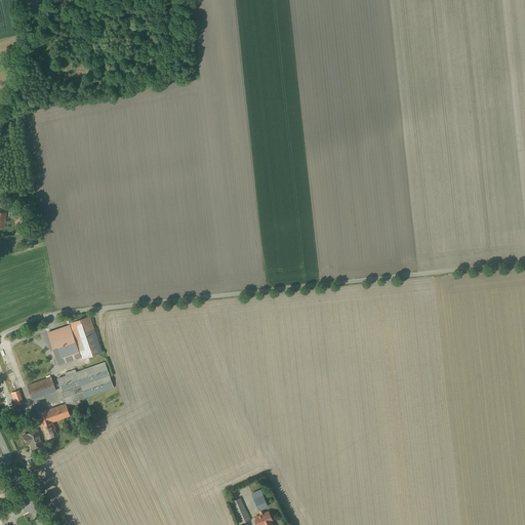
[(38,0),(27,0),(28,11),(39,11),(38,0)]
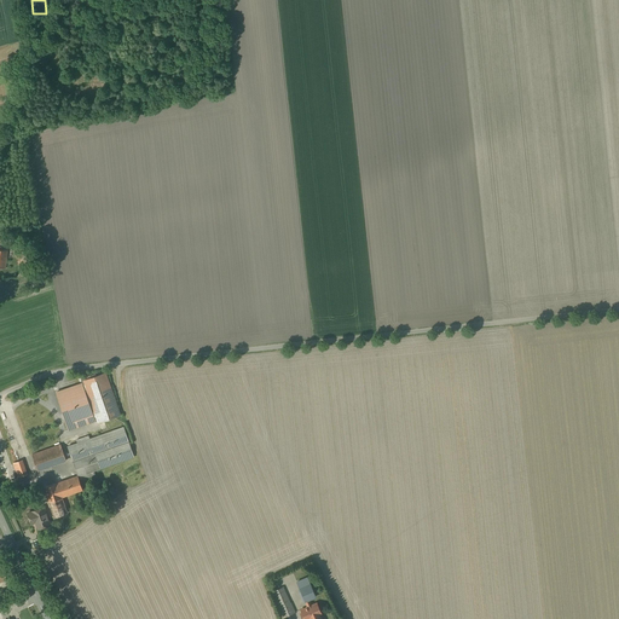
[(30,246),(19,244),(19,256),(29,258),(30,246)]
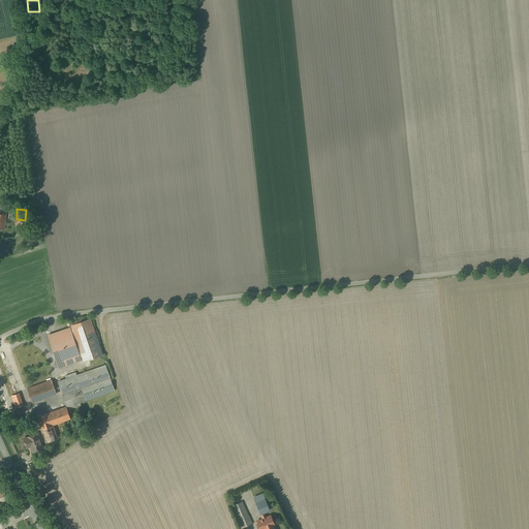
[(92,319),(71,325),(83,362),(103,355),(92,319)]
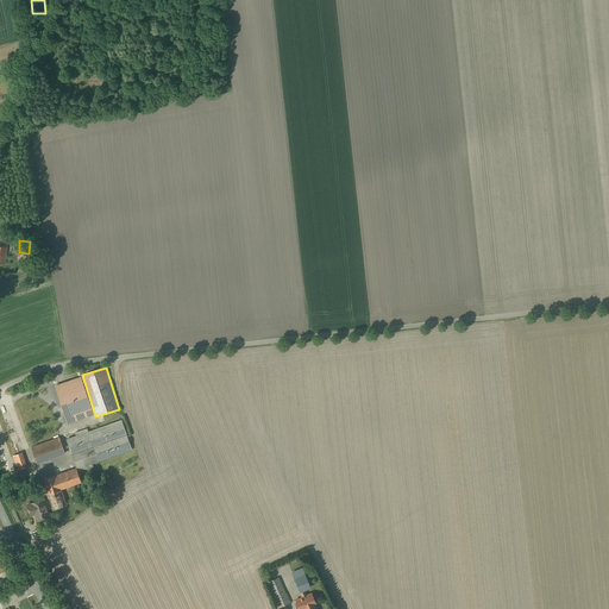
[(80,377),(55,385),(67,424),(93,414),(80,377)]
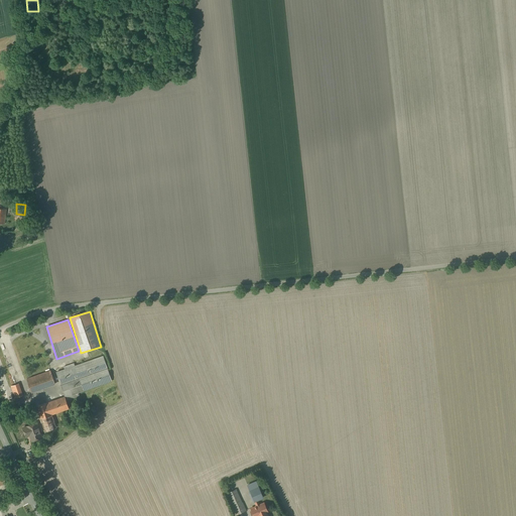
[(103,356),(56,372),(65,397),(112,381),(103,356)]
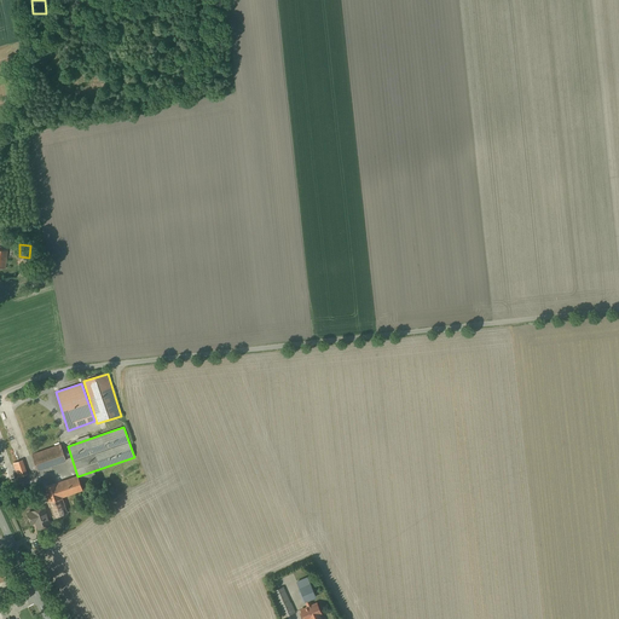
[(61,445),(33,455),(38,470),(67,461),(61,445)]
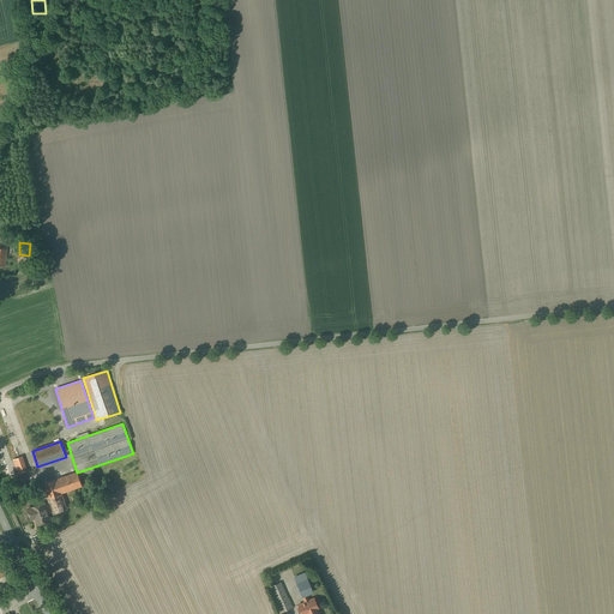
[(28,470),(23,457),(13,461),(17,473),(28,470)]
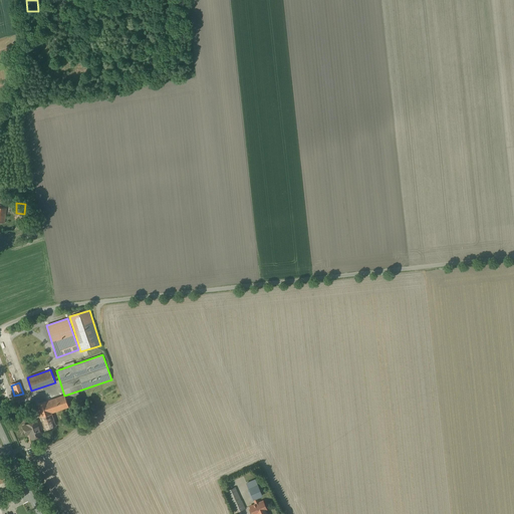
[(64,396),(36,405),(45,432),(57,428),(53,415),(69,409),(64,396)]
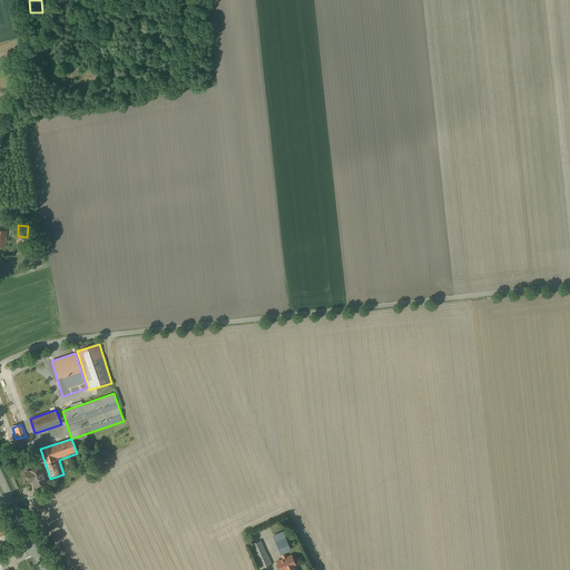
[(46,483),(41,467),(31,470),(31,472),(26,473),(29,485),(32,483),(33,487),(46,483)]
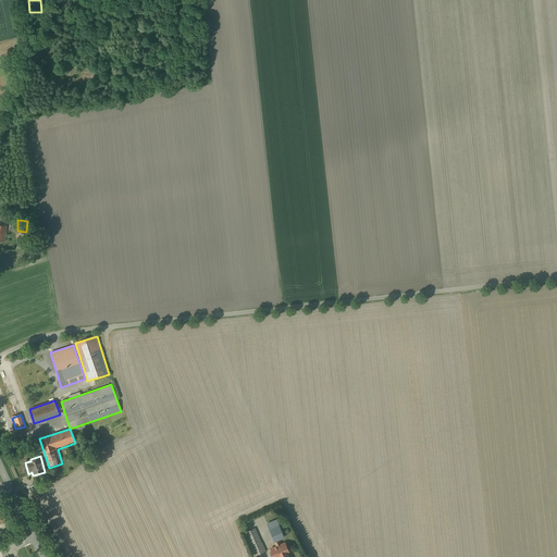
[(284,537),(279,525),(270,529),(275,542),(280,540),(284,537)]
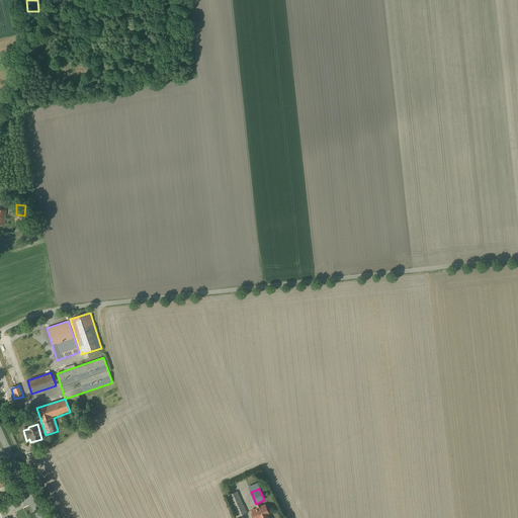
[(238,491),(228,495),(238,517),(247,513),(238,491)]
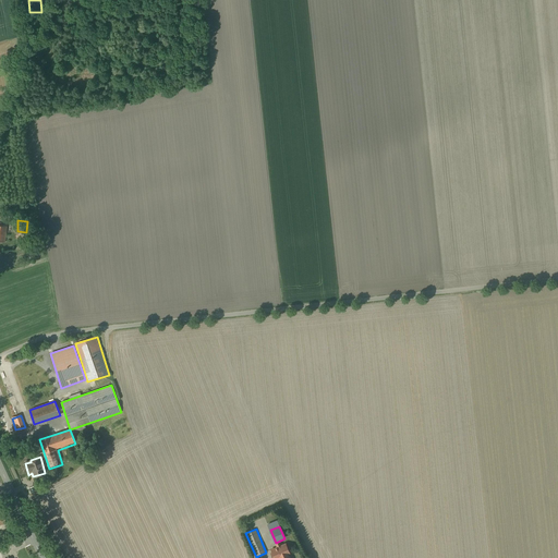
[(289,557),(288,554),(290,553),(286,543),(281,545),(280,541),(276,543),(277,547),(270,550),(274,557),(289,557)]
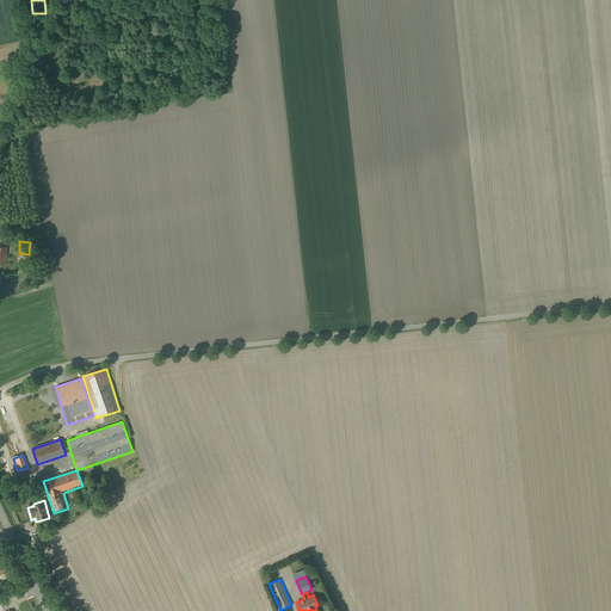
All buildings are outlined.
